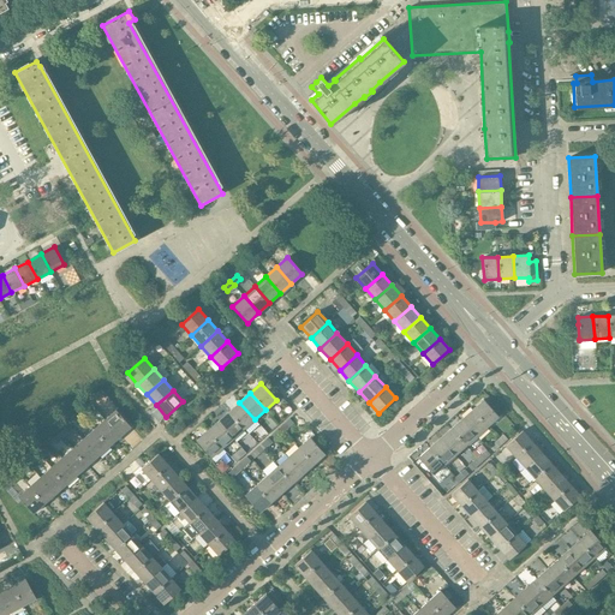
[(483,400),(472,410),(487,427),(499,417),(483,400)]
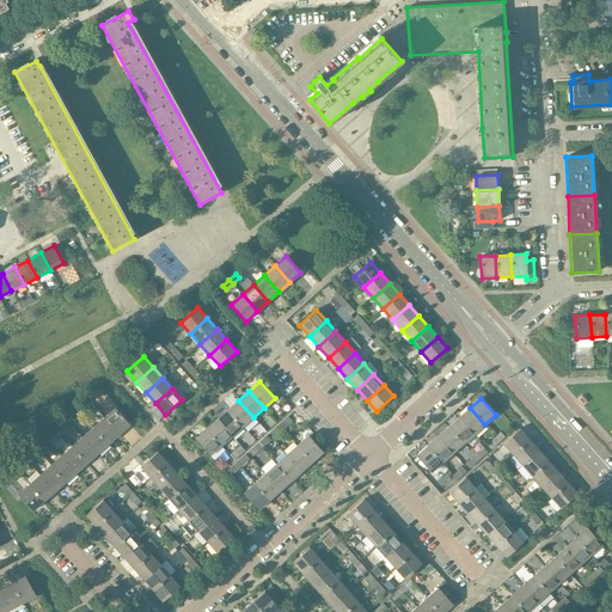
[(238,401),(227,410),(243,427),(254,417),(238,401)]
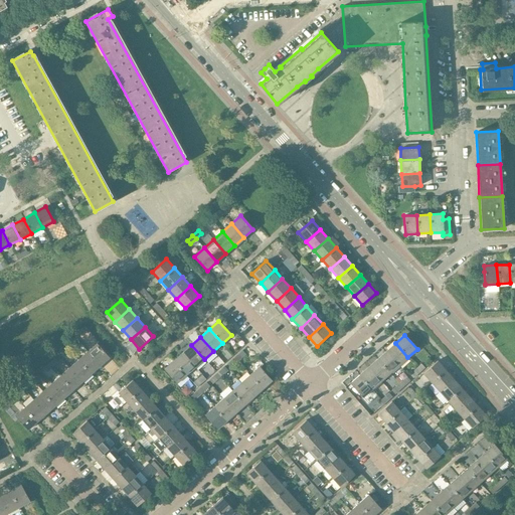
[(110,357),(97,343),(88,352),(100,365),(110,357)]
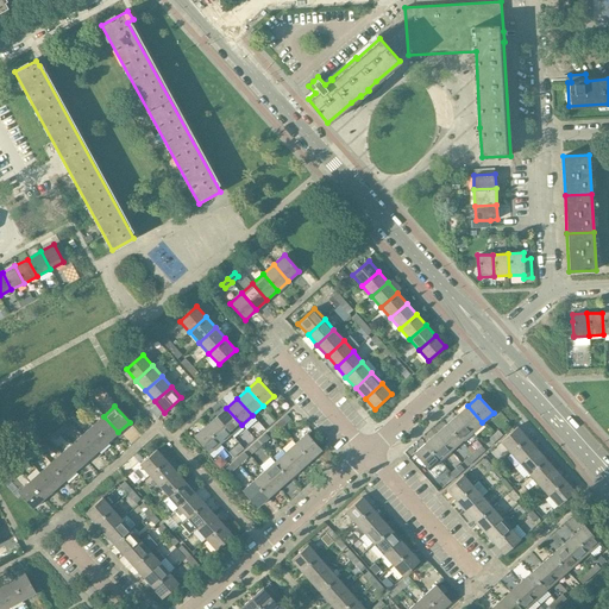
[(468,406),(457,415),(472,432),(482,422),(468,406)]
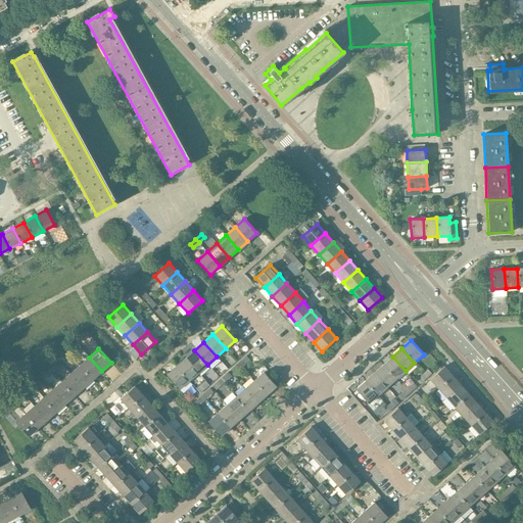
[(194,350),(185,359),(198,373),(207,365),(194,350)]
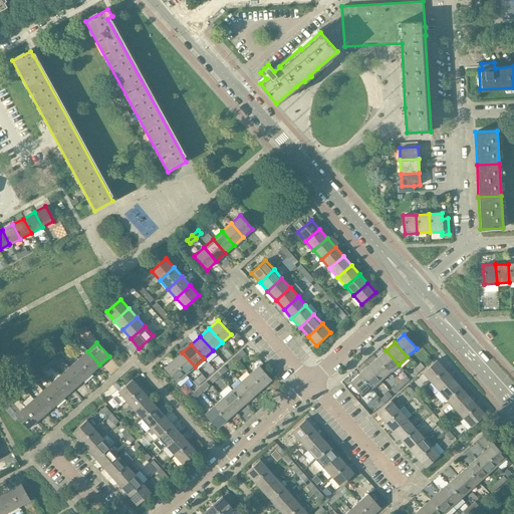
[(386,350),(376,358),(389,372),(399,364),(386,350)]
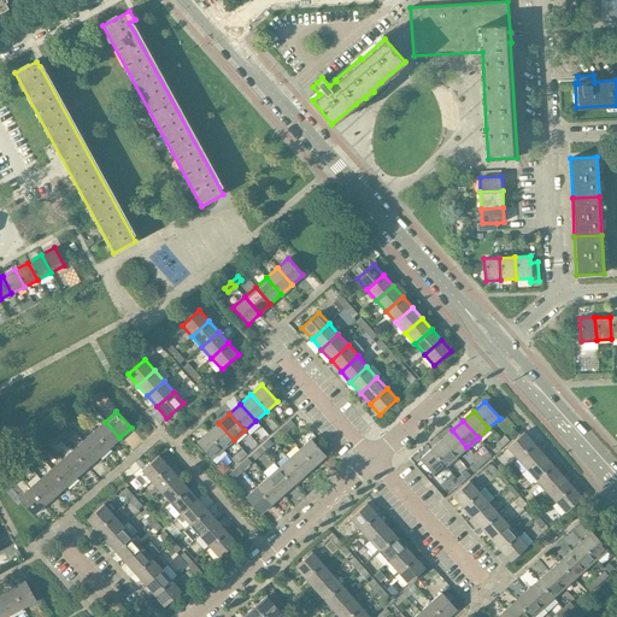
[(119,438),(105,422),(94,432),(109,447),(119,438)]
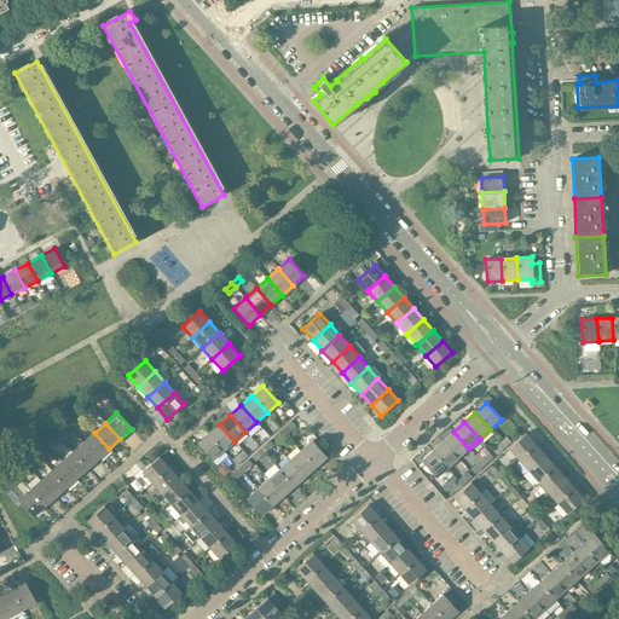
[(219,424),(208,434),(224,451),(235,441),(219,424)]
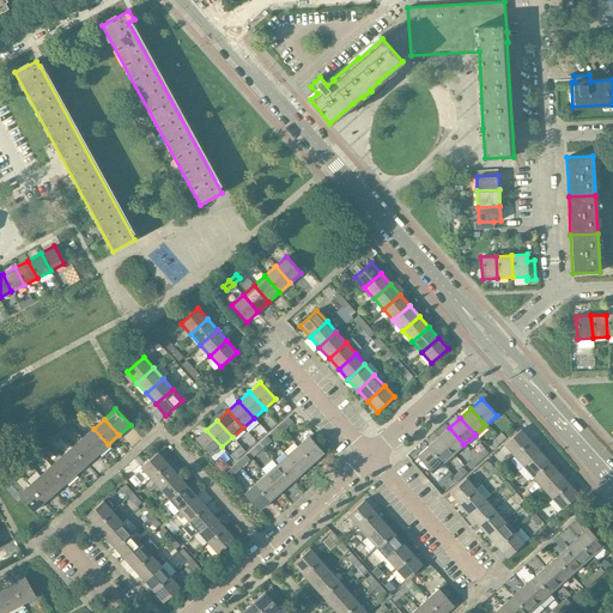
[(449,428),(438,437),(454,454),(463,444),(449,428)]
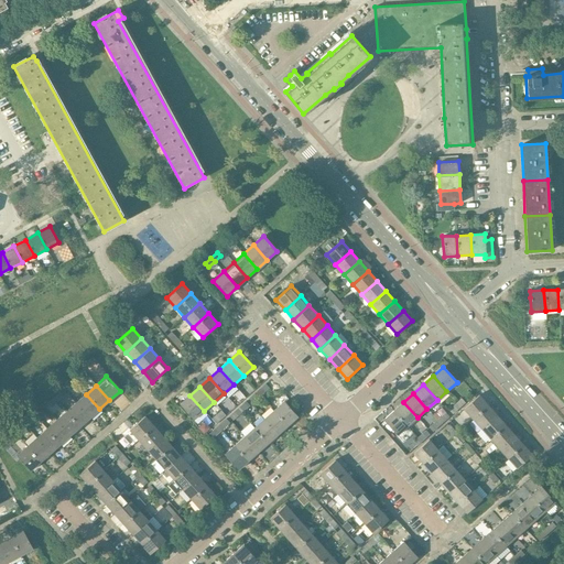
[(99,409),(86,394),(76,402),(90,418),(99,409)]
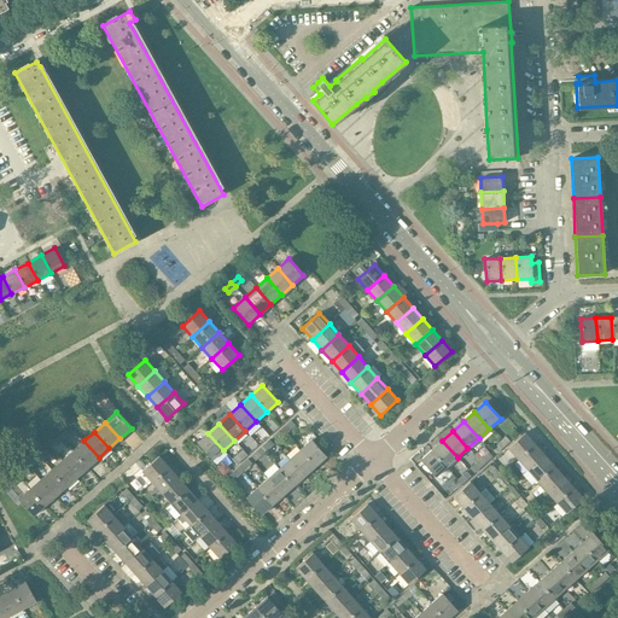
[(208,433),(197,443),(213,460),(223,450),(208,433)]
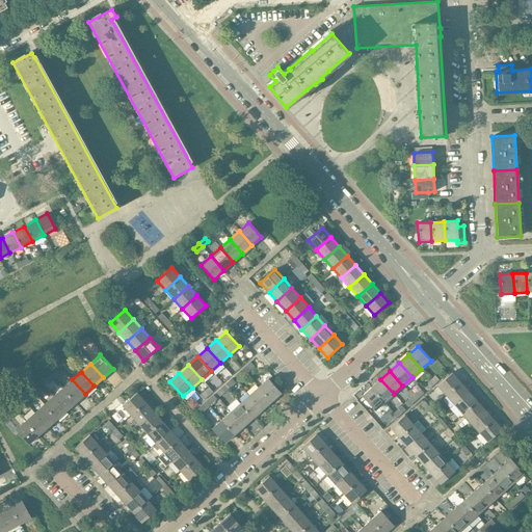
[(452,373),(442,381),(437,386),(446,396),(460,382),(452,373)]
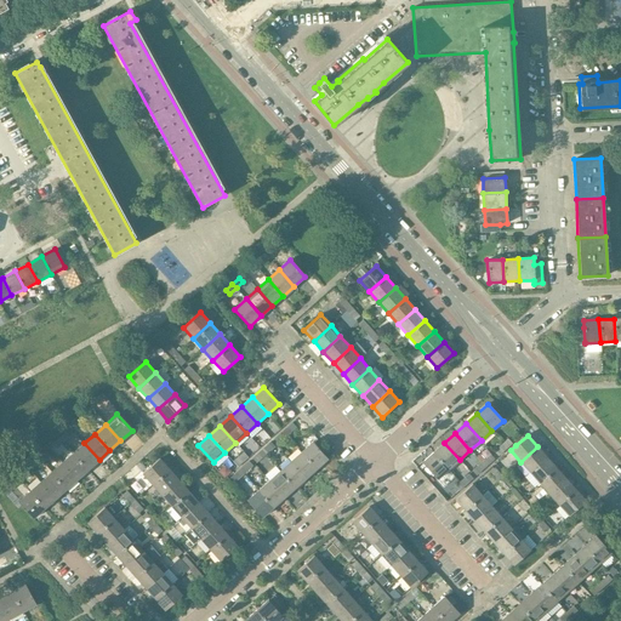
[(328,459),(313,442),(302,451),(317,468),(328,459)]
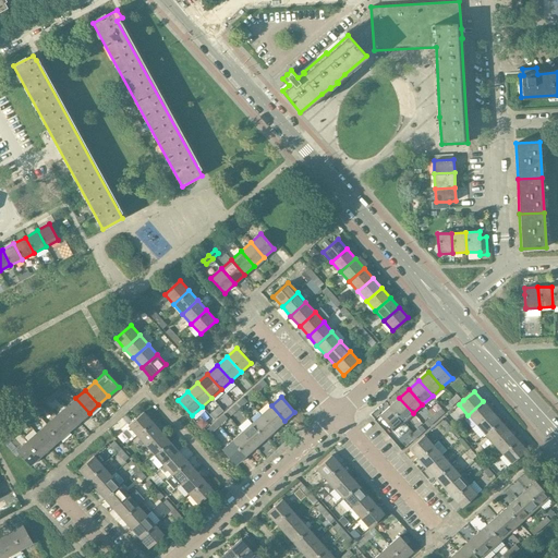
[(89,413),(75,398),(65,407),(80,422),(89,413)]
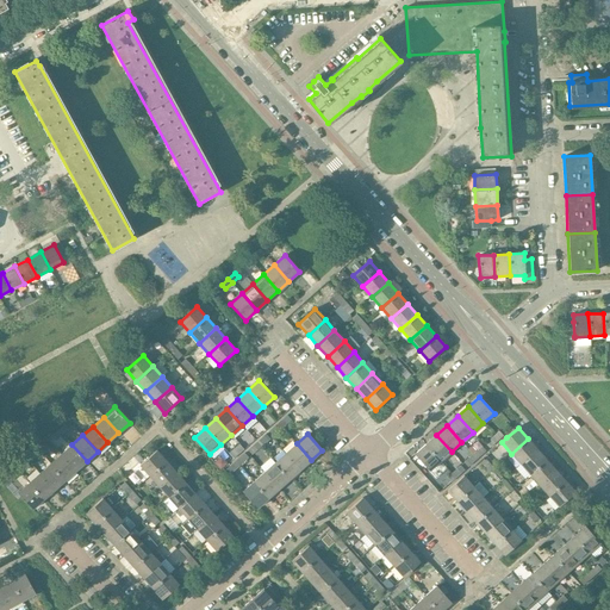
[(436,435),(425,444),(440,461),(452,452),(436,435)]
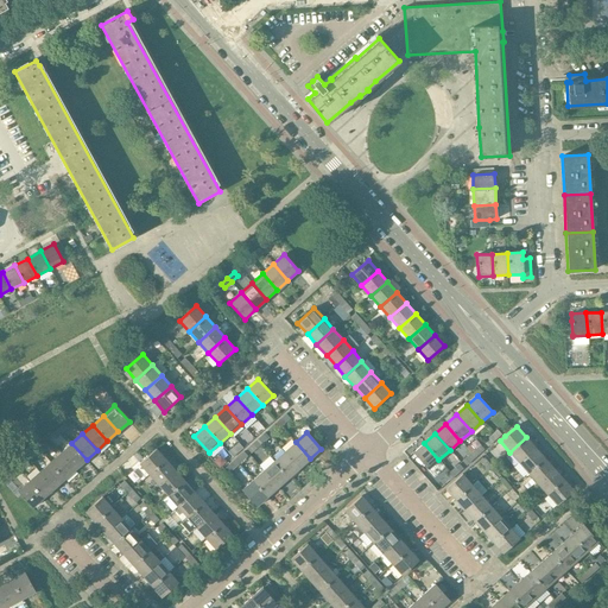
[(526,437),(510,453),(519,463),(536,448),(526,437)]
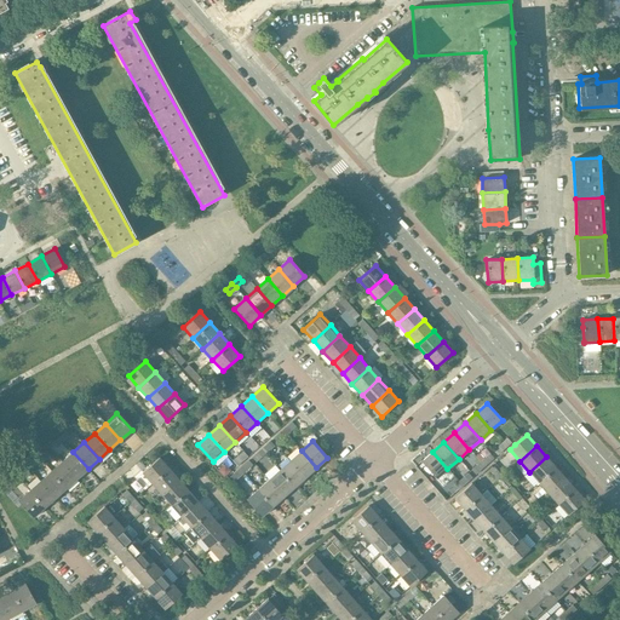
[(316,468),(302,451),(291,460),(305,477),(316,468)]
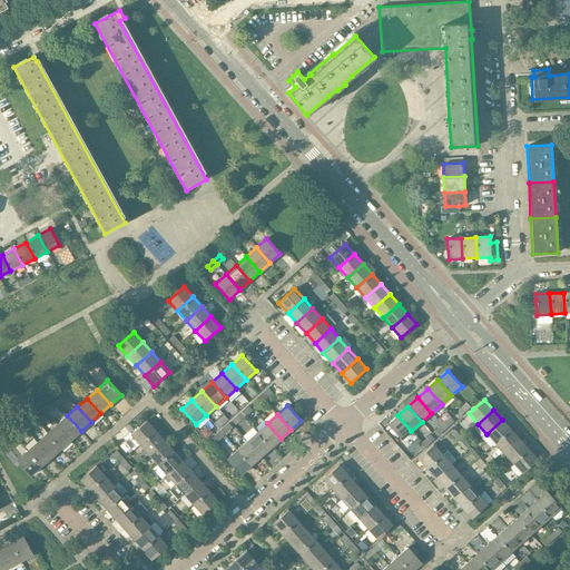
[(81,431),(67,415),(57,424),(71,440),(81,431)]
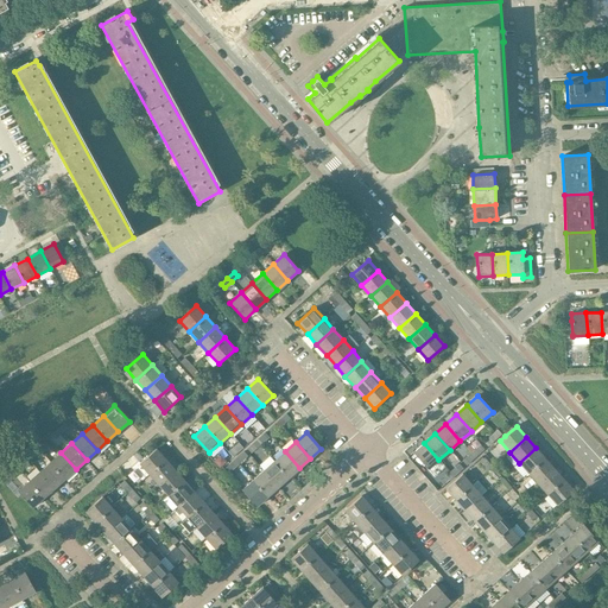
[(424,443),(413,453),(428,469),(438,460),(424,443)]
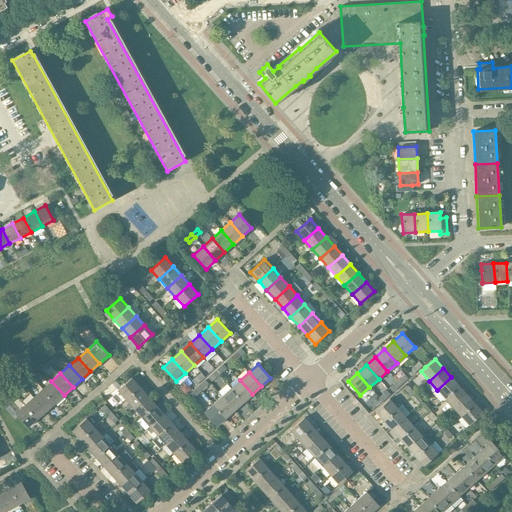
[(451,377),(437,390),(445,399),(459,386),(451,377)]
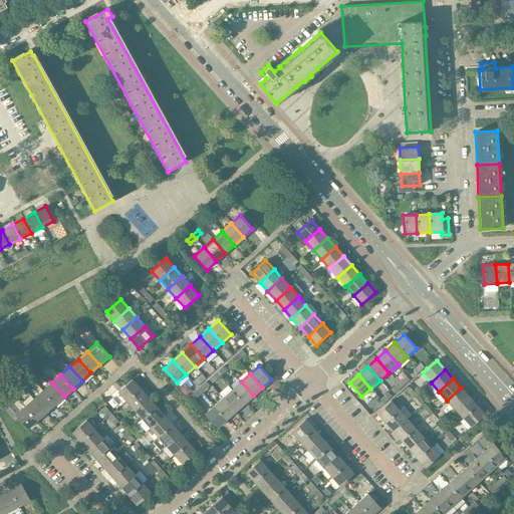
[(141,389),(132,379),(117,392),(126,402),(141,389)]
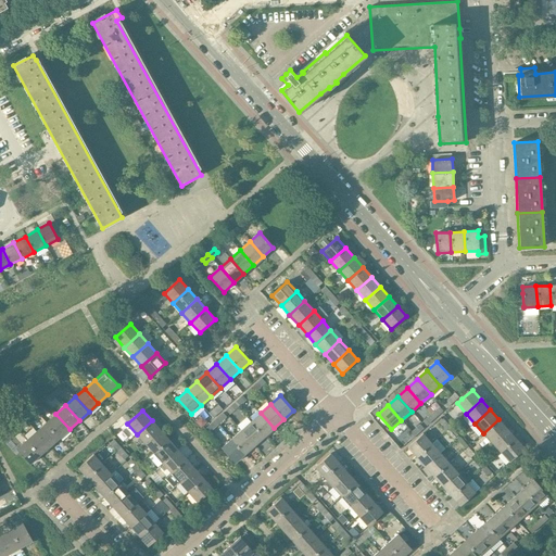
[(274,428),(261,413),(251,421),(264,437),(274,428)]
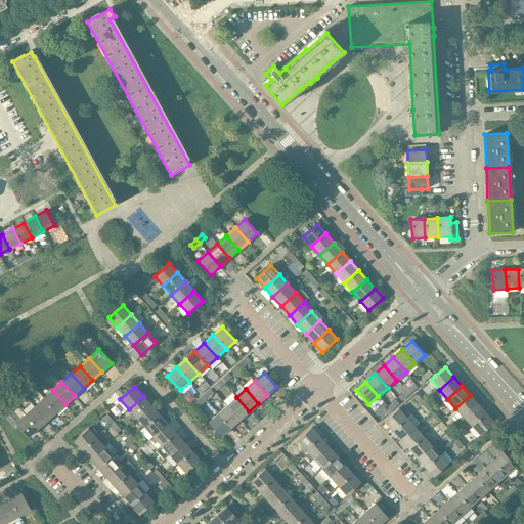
[(66,404),(52,390),(43,398),(56,412),(66,404)]
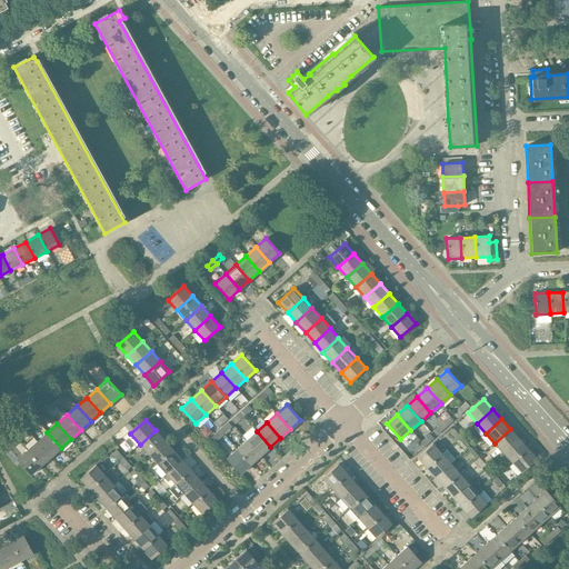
[(510,429),(495,443),(503,452),(519,439),(510,429)]
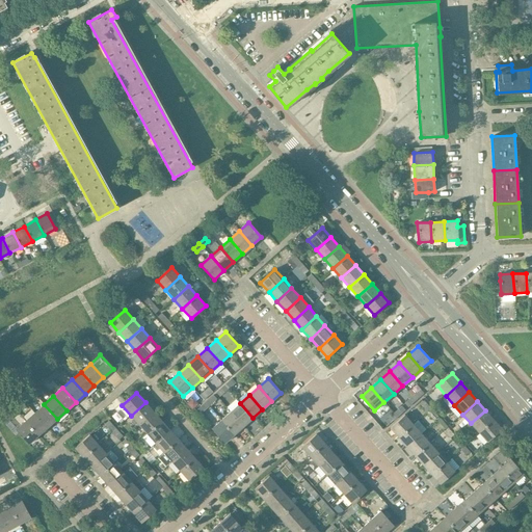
[(153,411),(145,402),(131,416),(138,424),(153,411)]
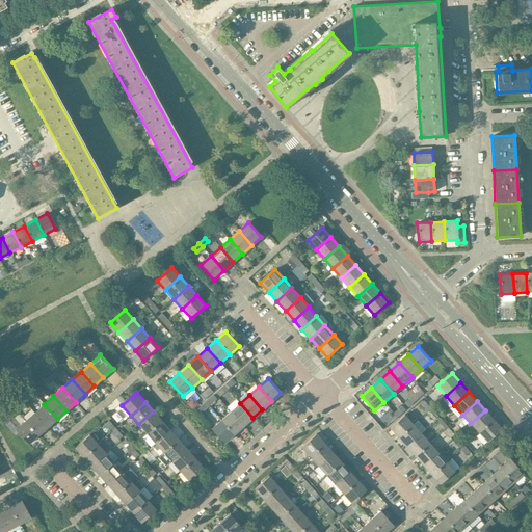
[(253,418),(240,403),(231,413),(243,426),(253,418)]
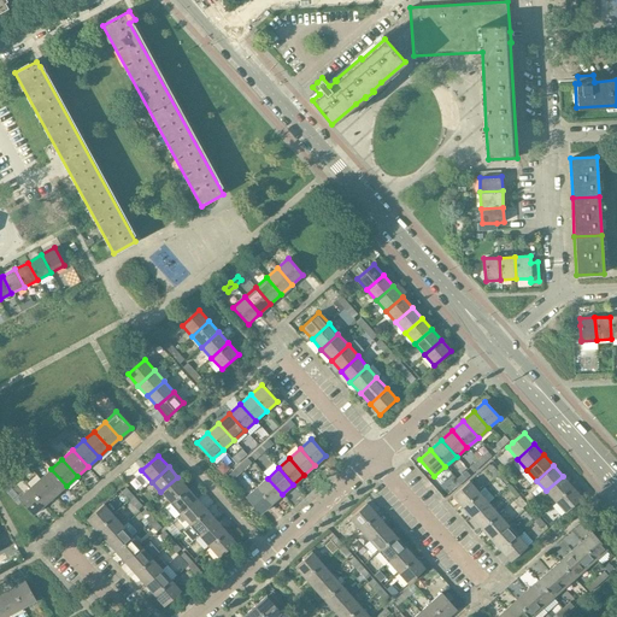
[(66,486),(51,469),(40,479),(56,495),(66,486)]
